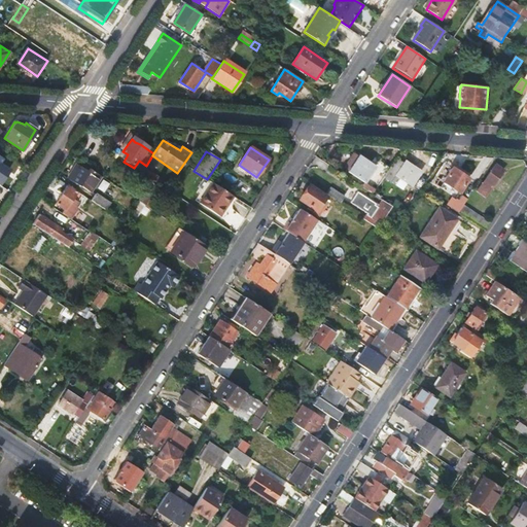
[(359,155),(349,172),(365,183),(376,167),(359,155)]
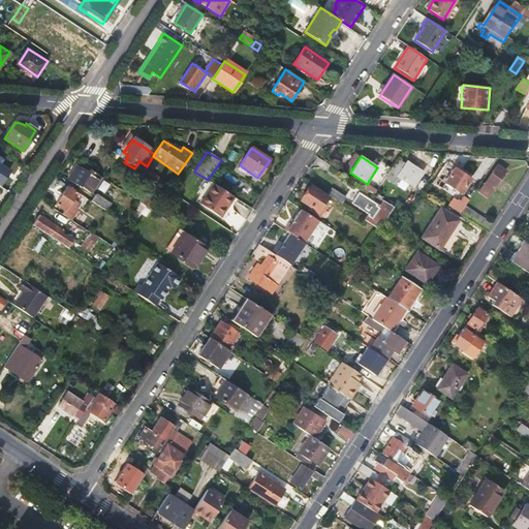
[(392,168),(385,178),(396,184),(400,179),(414,187),(423,174),(405,162),(405,163),(399,158),(392,168)]
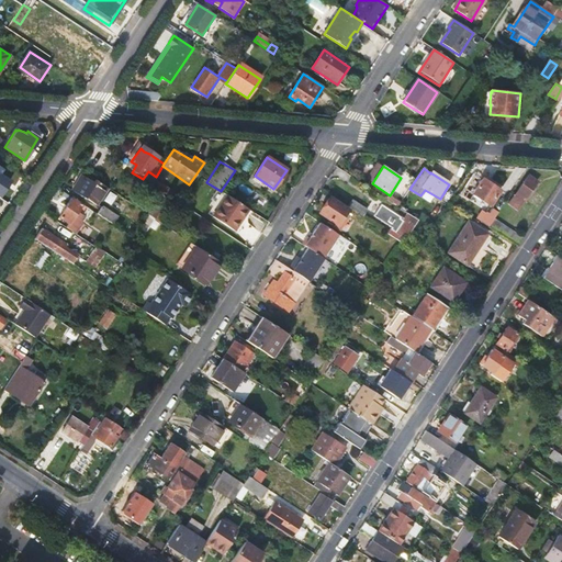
[(401,178),(390,195),(388,201),(395,205),(397,208),(409,189),(416,179),(406,172),(401,178)]
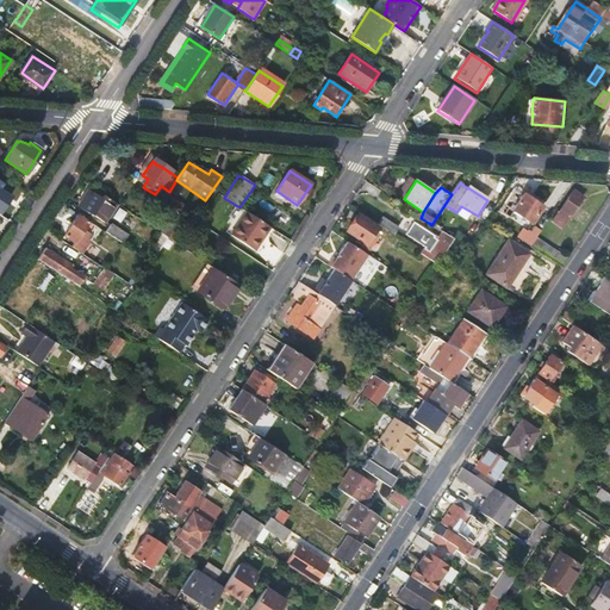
[(506,206),(534,224),(545,207),(524,194),(524,195),(516,190),(506,206)]
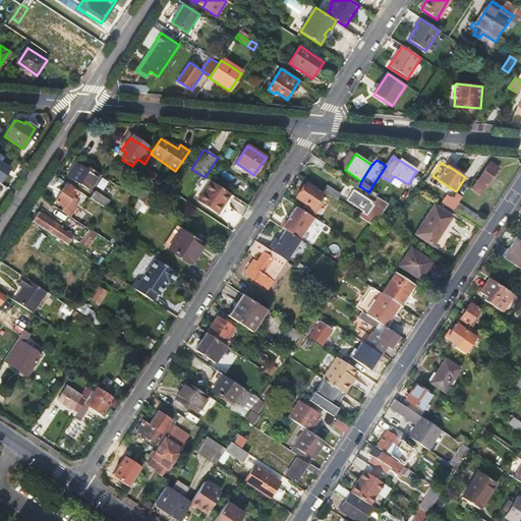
[(490,163),(478,181),(475,178),(473,182),(476,184),(474,187),(482,193),(500,169),(490,163)]
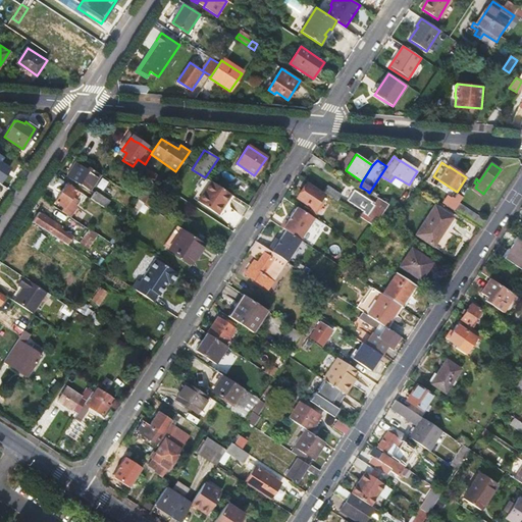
[(76,166),(67,180),(79,188),(80,186),(89,192),(99,175),(90,169),(87,173),(76,166)]
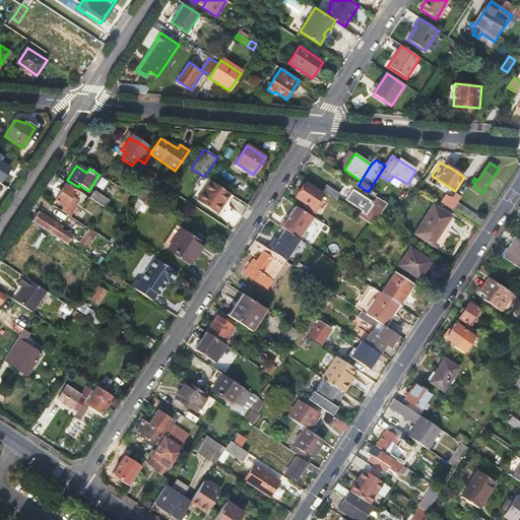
[(154,181),(157,183),(164,187),(167,183),(157,177),(154,181)]
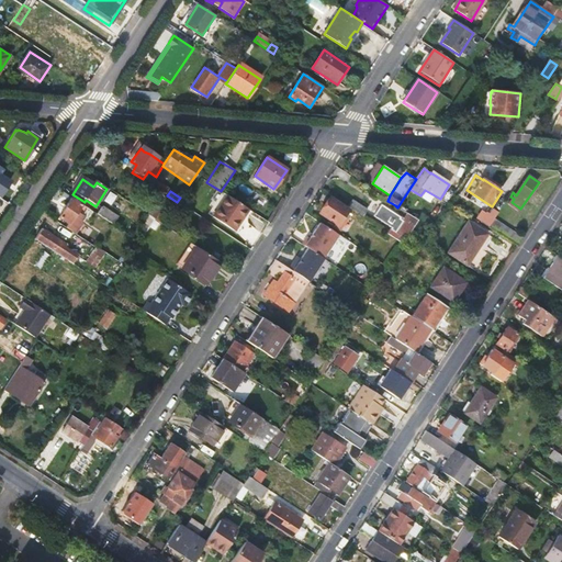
[(227,195),(213,217),(234,232),(248,210),(227,195)]
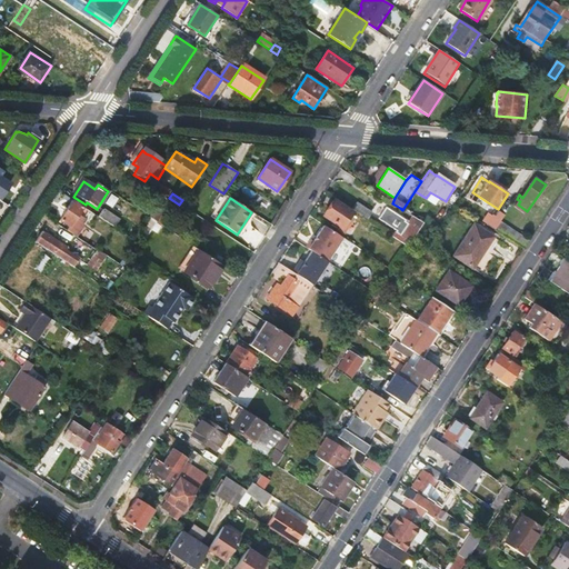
[(80,221),(82,218),(76,213),(80,208),(69,201),(58,219),(68,226),(66,229),(75,235),(82,223),(80,221)]
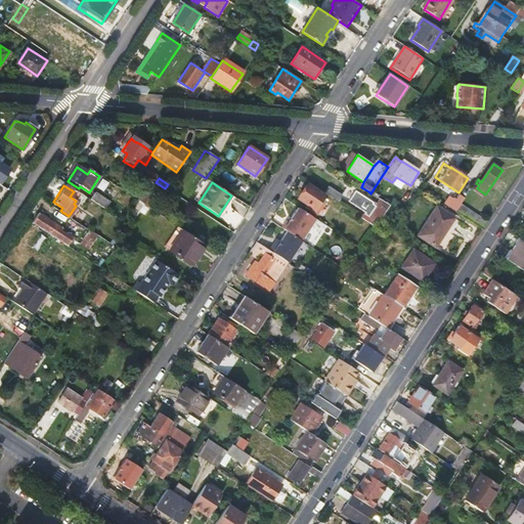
[(324,197),(307,185),(298,201),(313,210),(312,213),(316,215),(324,203),(321,201),(324,197)]
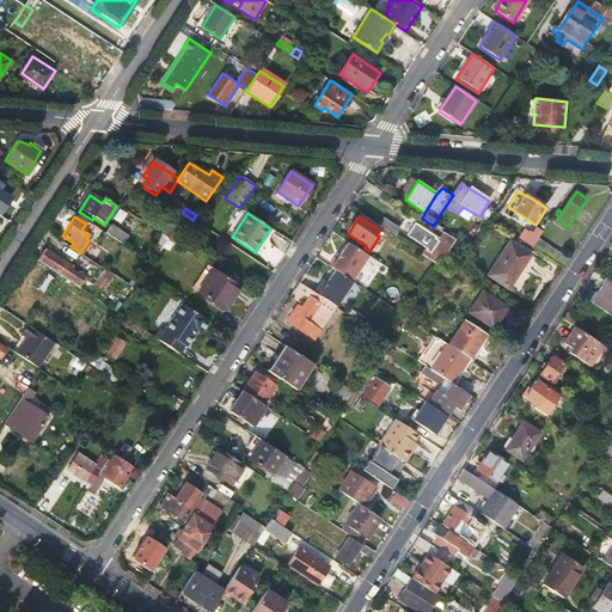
[(167,219),(158,233),(169,240),(176,230),(178,226),(167,219)]
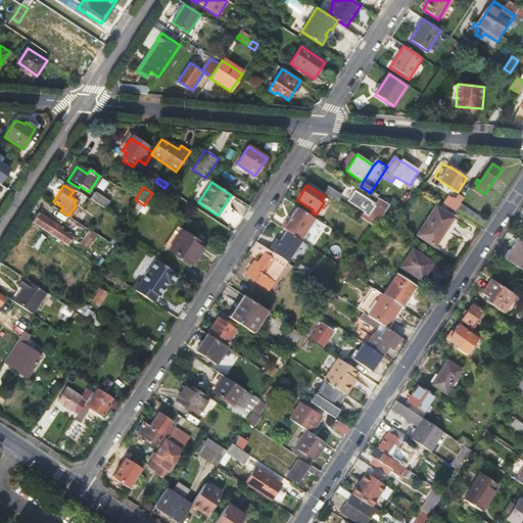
[(323,193),(337,202),(340,196),(327,187),(323,193)]
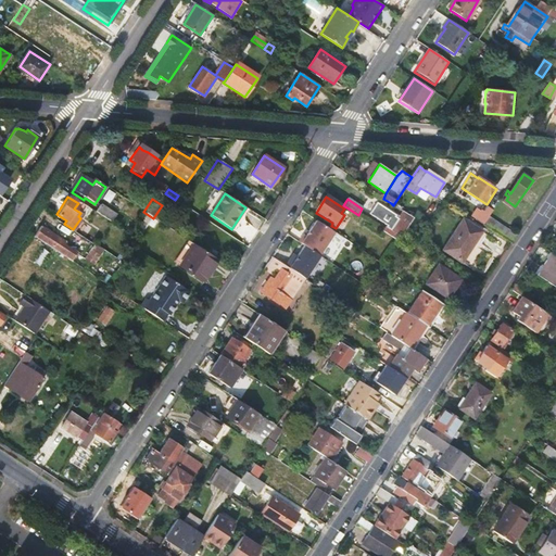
[(369,214),(392,228),(388,235),(399,241),(405,232),(414,218),(403,212),(399,218),(395,216),(395,215),(377,203),(369,214)]
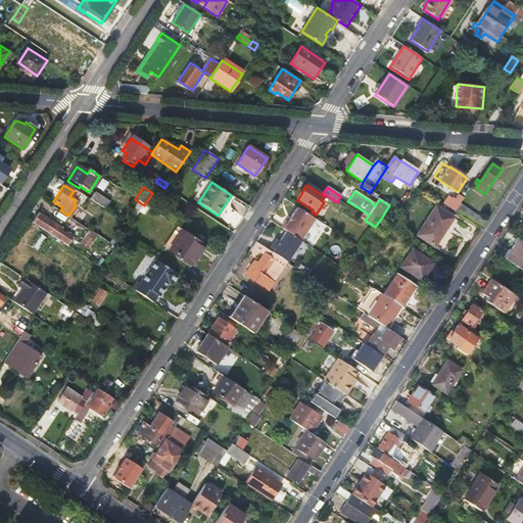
[(89,200),(103,208),(107,202),(94,193),(89,200)]
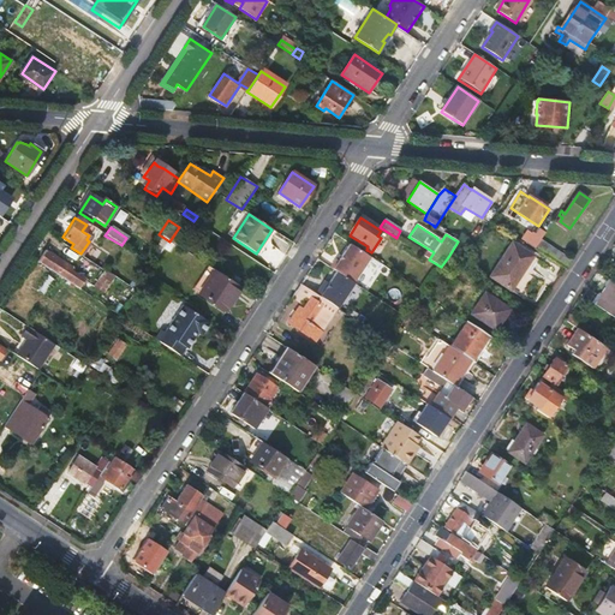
[(169,242),(183,251),(190,240),(177,231),(169,242)]
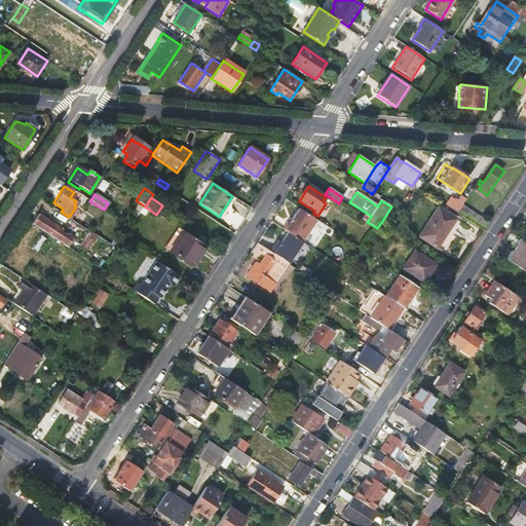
[(455,200),(450,209),(457,214),(462,207),(462,205),(455,200)]
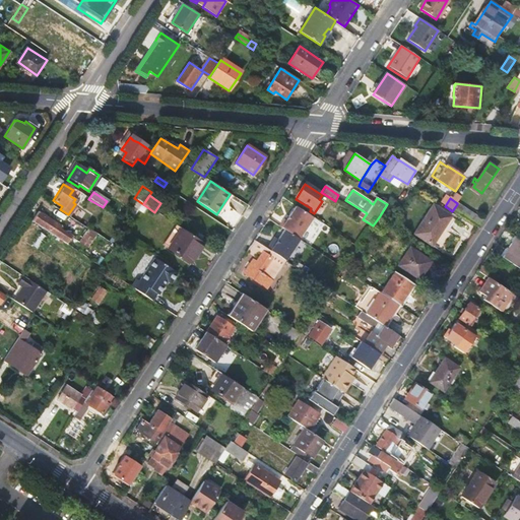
[(452,211),(479,229),(483,222),(457,204),(452,211)]
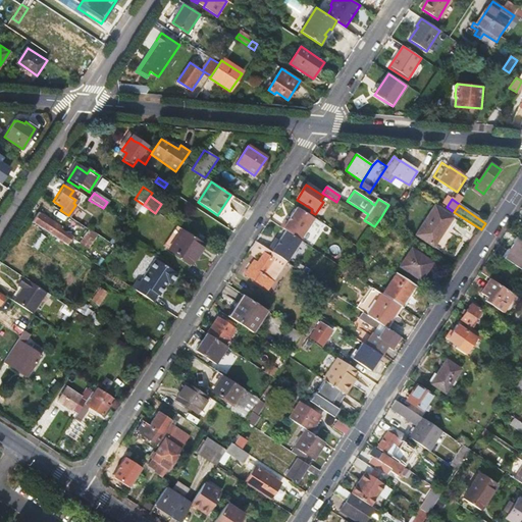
[(304,212),(297,207),(288,221),(285,220),(280,227),(285,230),(300,240),(314,218),(304,212)]
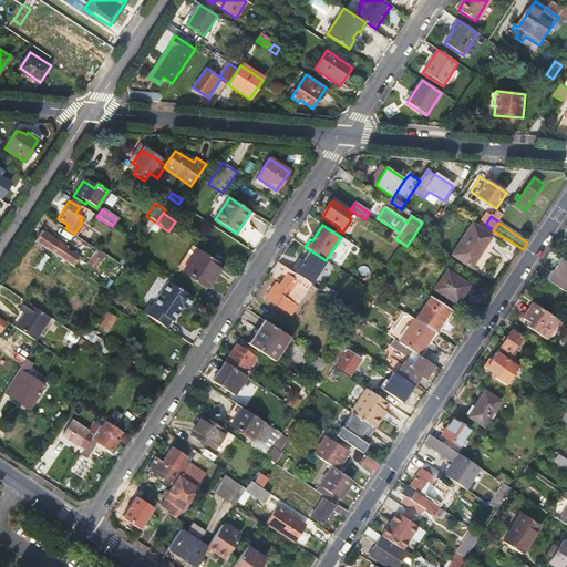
[(452,256),(472,269),(492,237),(473,225),(452,256)]
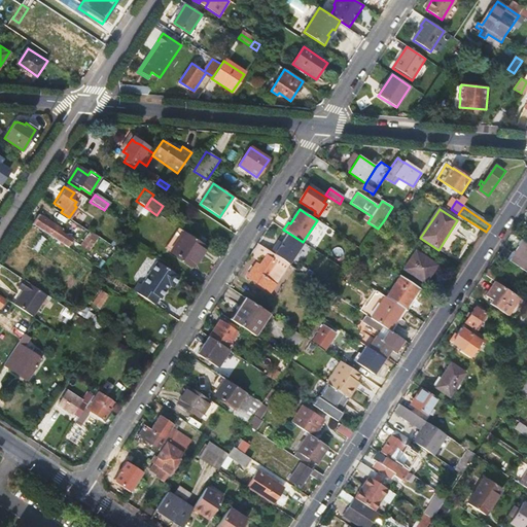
[(56,225),(39,215),(33,224),(49,235),(69,248),(73,241),(61,233),(63,231),(56,225)]
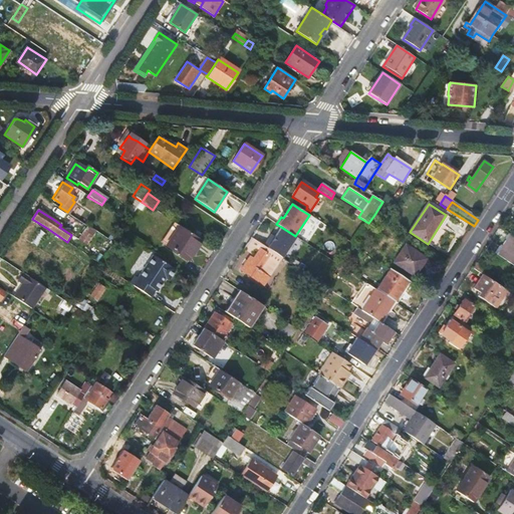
[(94,231),(87,226),(80,238),(87,242),(94,231)]
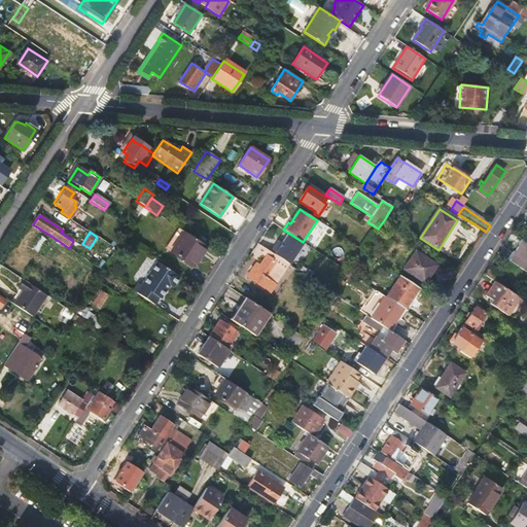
[(183,233),(170,253),(192,268),(206,247),(183,233)]
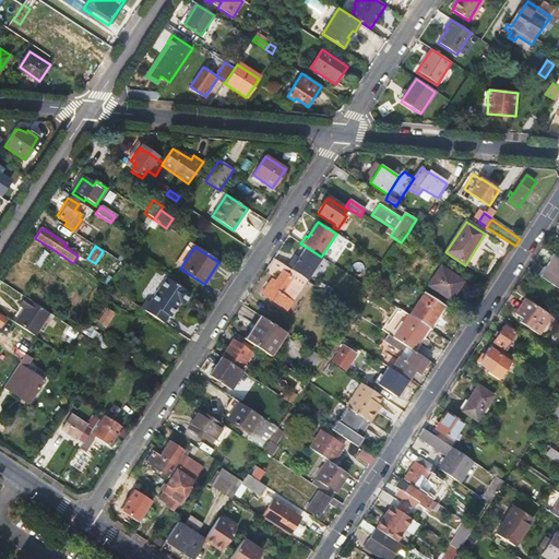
[(292,260),(287,268),(297,274),(306,281),(307,281),(321,258),(321,257),(306,247),(296,263),(292,260)]
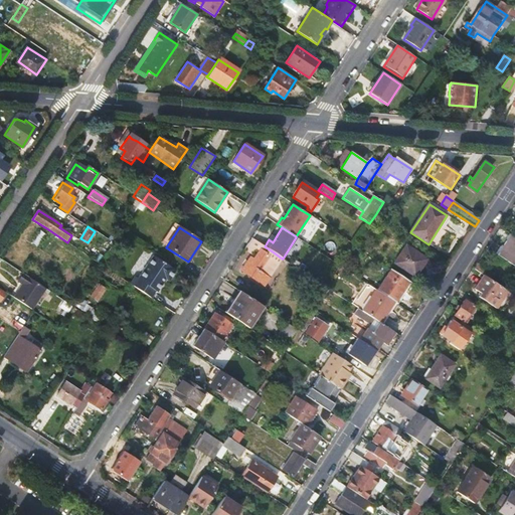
[(514,236),(511,233),(497,254),(514,266),(514,236)]
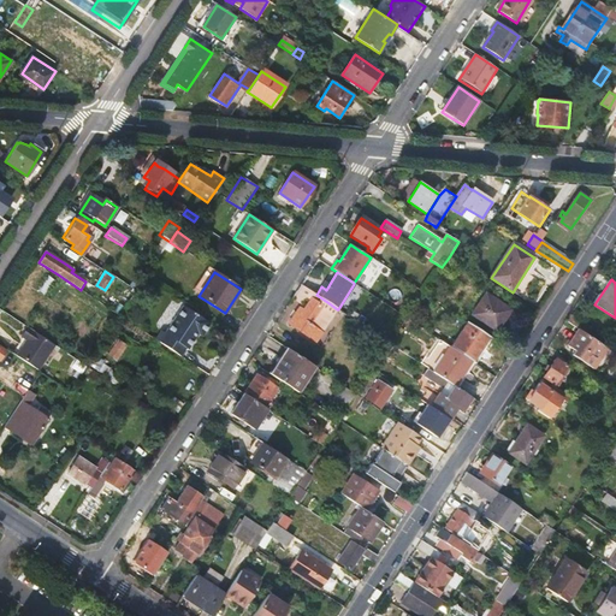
[(300,308),(289,324),(315,342),(337,309),(327,302),(301,285),(294,297),(303,304),(306,301),(309,301),(303,309),(300,308)]
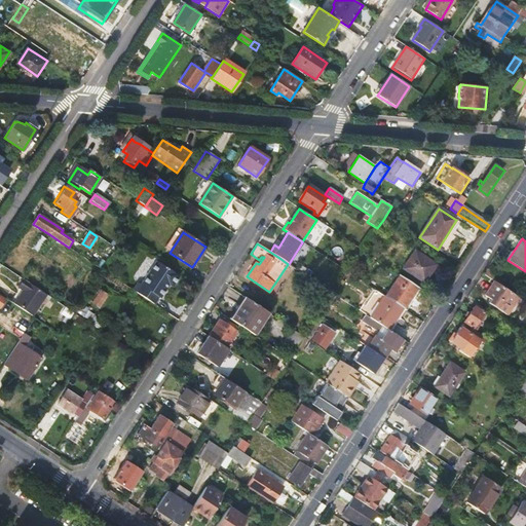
[(402,269),(424,284),(437,265),(414,250),(402,269)]
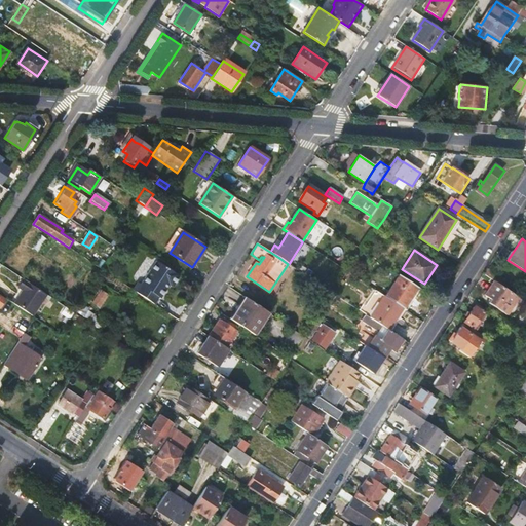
[(156,262),(150,271),(174,287),(180,277),(156,262)]
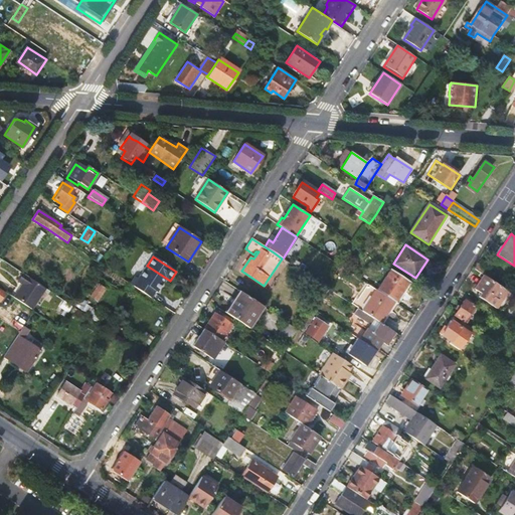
[(472,269),(482,276),(494,283),(497,277),(476,263),(472,269)]
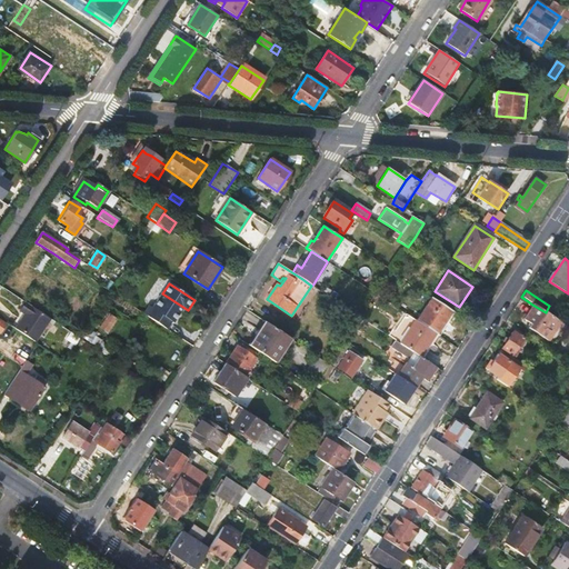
[(187,311),(188,310),(162,293),(152,309),(149,307),(143,315),(167,330),(172,322),(173,323),(180,313),(179,312),(181,308),(187,311)]
